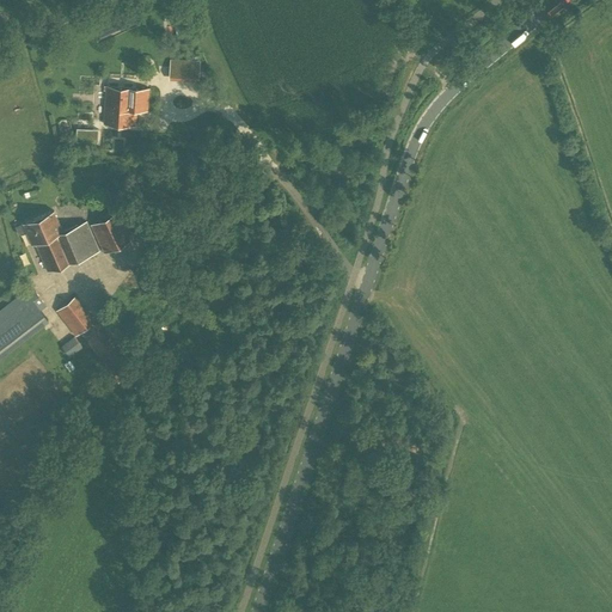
[(200,61),(171,60),(170,80),(200,83),(200,61)]
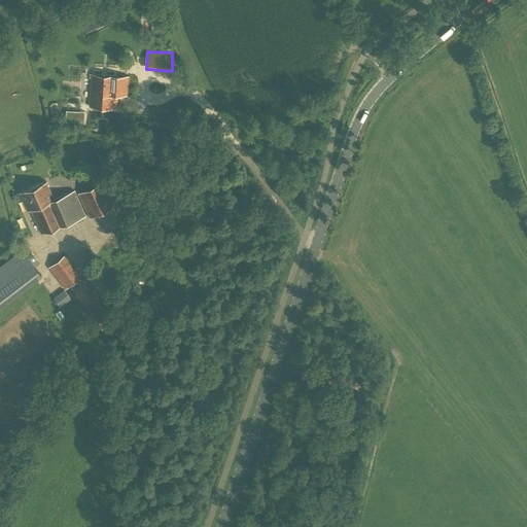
[(118,95),(128,96),(129,76),(92,73),(90,106),(117,108),(118,95)]
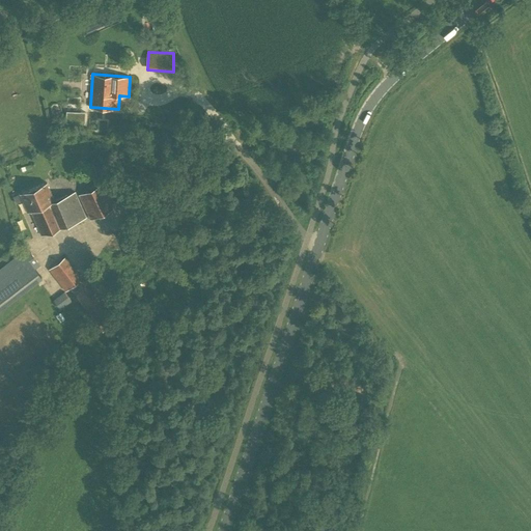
[(23,201),(28,212),(31,211),(40,235),(86,217),(76,191),(55,199),(48,182),(14,196),(17,203),(23,201)]
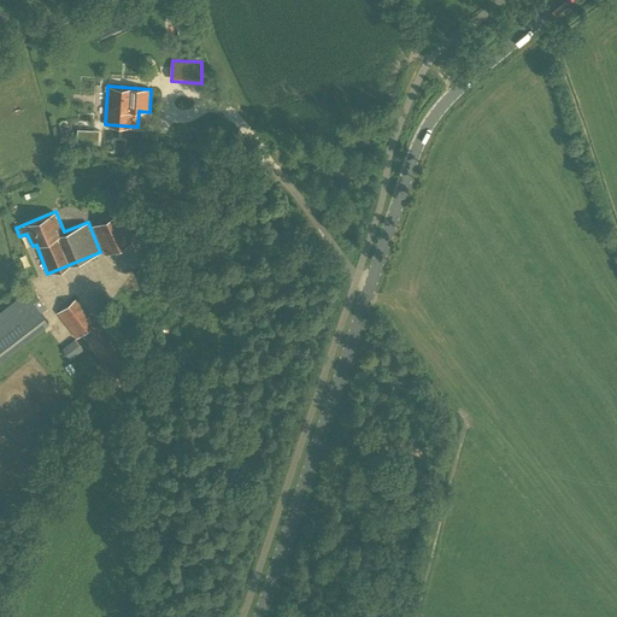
[(122,211),(92,227),(105,254),(135,240),(122,211)]
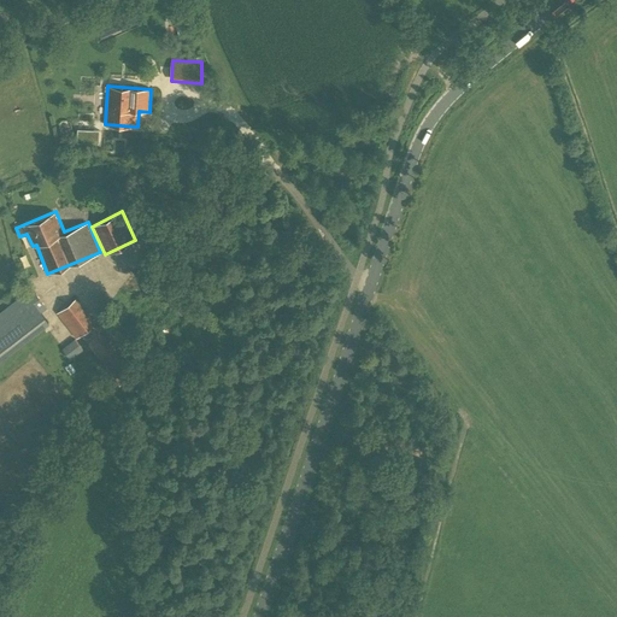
[(31,287),(0,310),(0,360),(51,323),(41,311),(47,307),(31,287)]
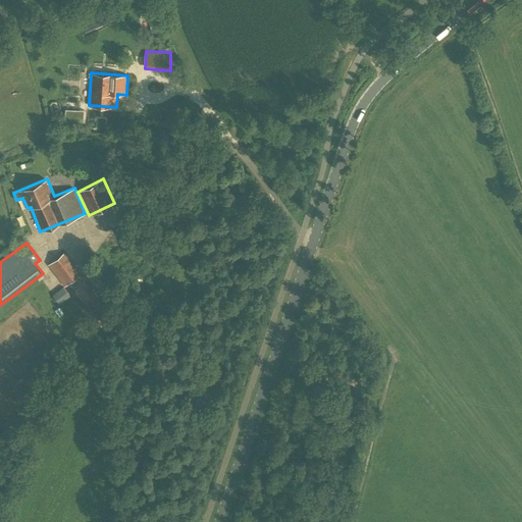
[(64,252),(48,264),(64,286),(69,282),(95,317),(101,326),(112,317),(64,252)]
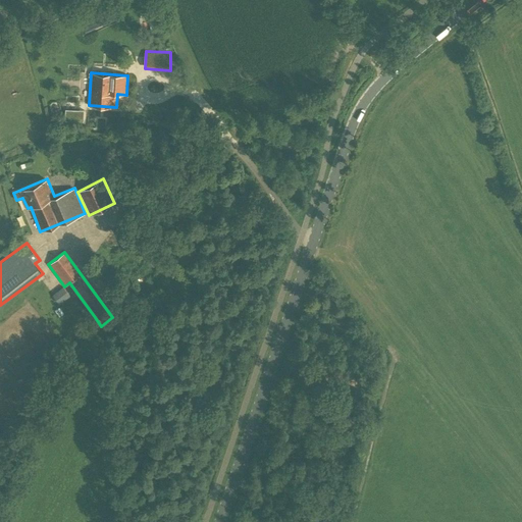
[(69,296),(63,286),(52,295),(59,304),(69,296)]
